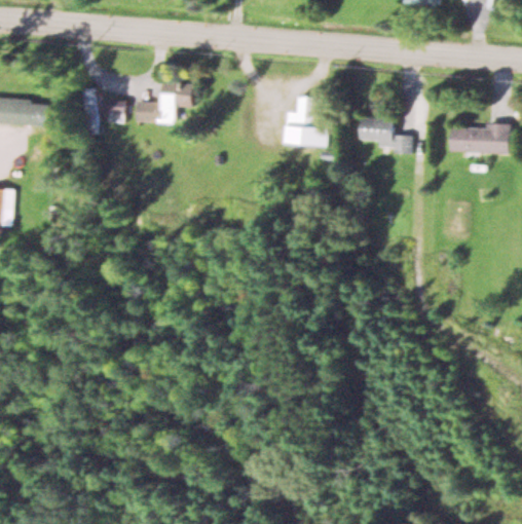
[(173,125),(175,106),(189,108),(190,84),(159,82),(158,104),(135,102),(133,122),(173,125)]
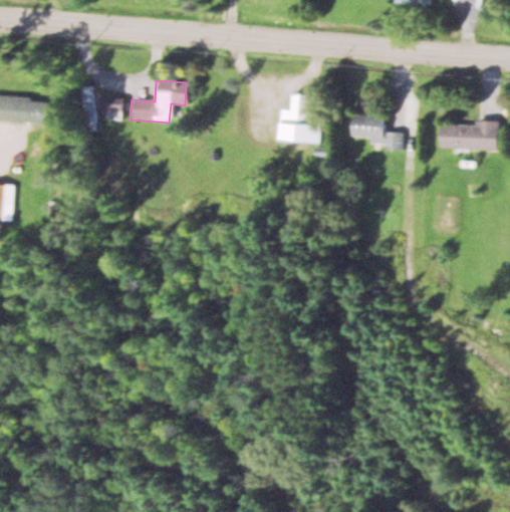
[(276,109),(275,142),(319,144),(320,125),(311,124),(312,95),(289,94),(288,110),(276,109)]
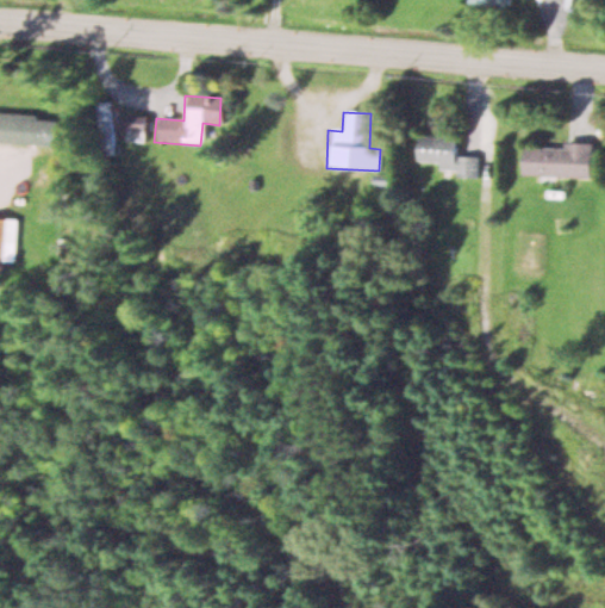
[(0,143),(55,147),(56,118),(0,113),(0,143)]
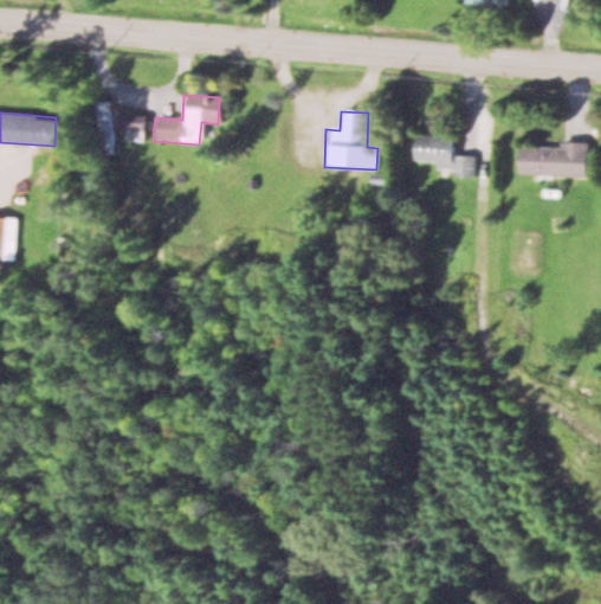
[(140,119),(124,116),(121,137),(137,140),(140,119)]
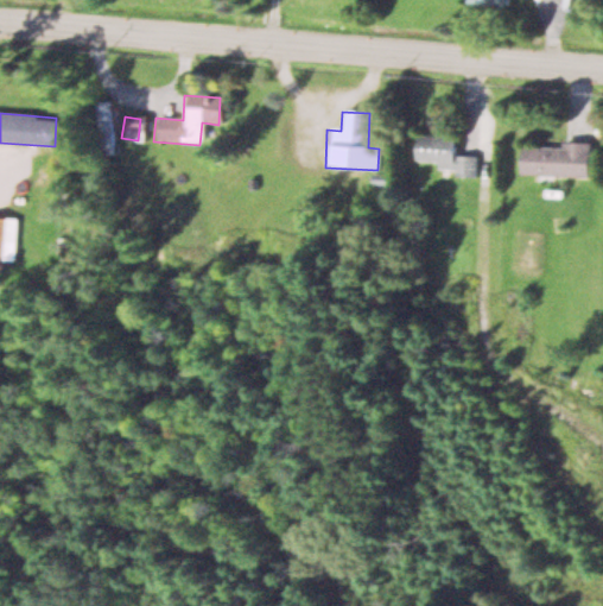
[(454,136),(414,136),(414,162),(436,162),(436,169),(452,169),(452,177),(471,177),(471,156),(454,156),(454,136)]
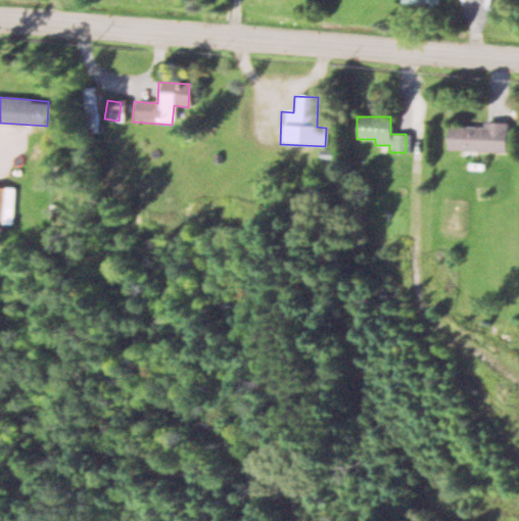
[(446,150),(505,152),(506,126),(446,125),(446,150)]
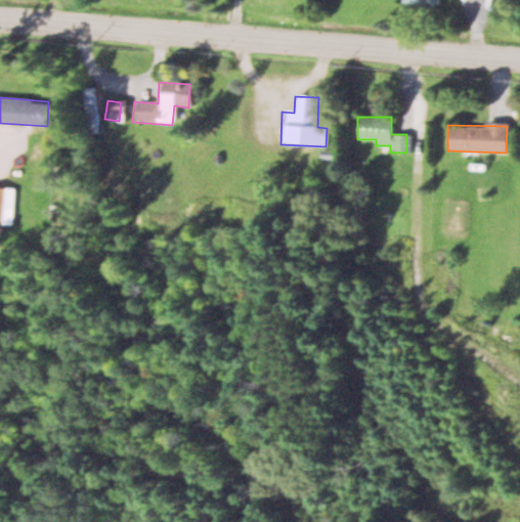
[(0,226),(8,226),(9,188),(0,187),(0,226)]
